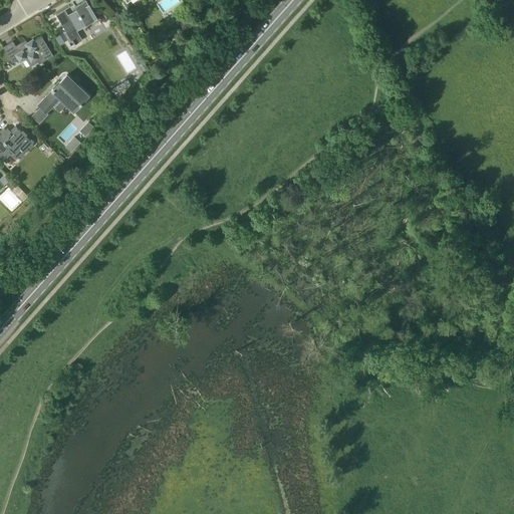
[(97,19),(92,11),(98,7),(93,0),(85,0),(74,7),(77,11),(68,16),(65,10),(56,15),(65,31),(63,32),(71,46),(75,44),(72,40),(78,36),(74,29),(84,24),(85,26),(97,19)]
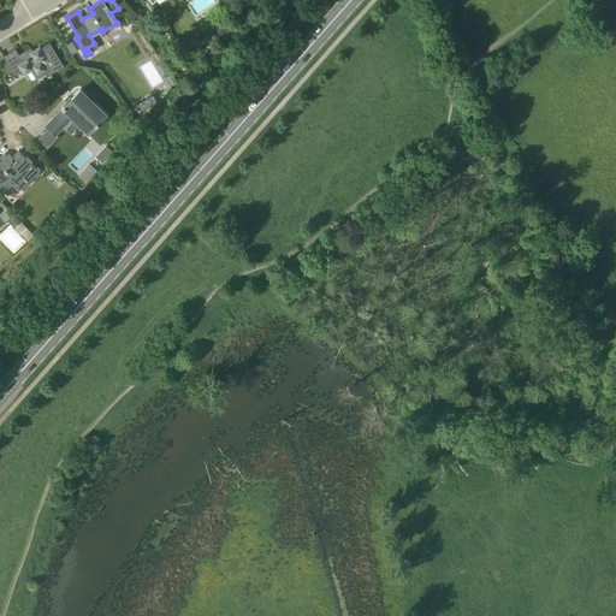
[(47,77),(64,66),(51,45),(41,49),(40,47),(33,51),(30,48),(19,55),(16,49),(4,57),(15,76),(22,72),(24,76),(33,70),(37,76),(43,72),(47,77)]
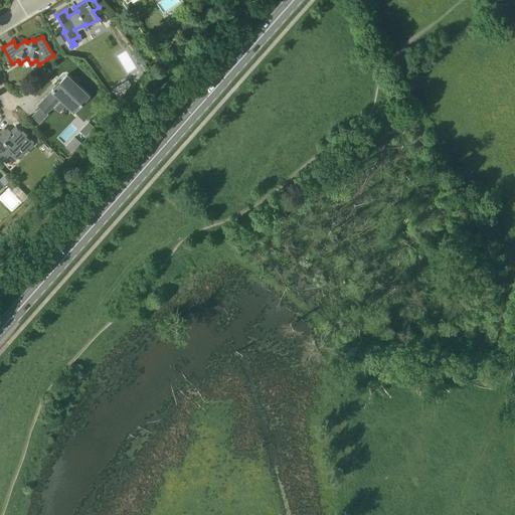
[(73,113),(89,96),(66,74),(51,92),(38,106),(46,114),(59,99),(73,113)]
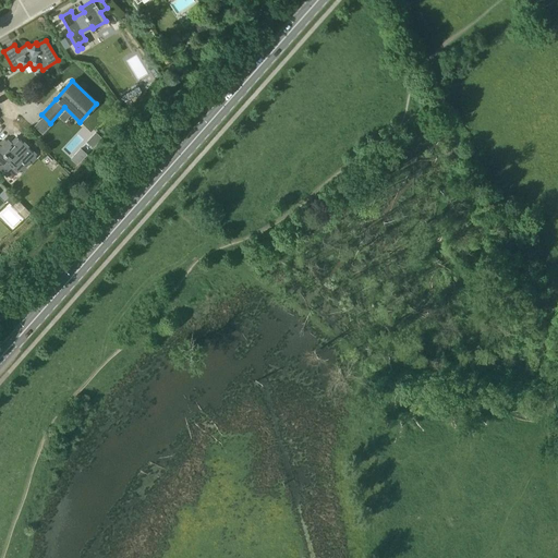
[(86,142),(92,147),(101,137),(96,132),(86,142)]
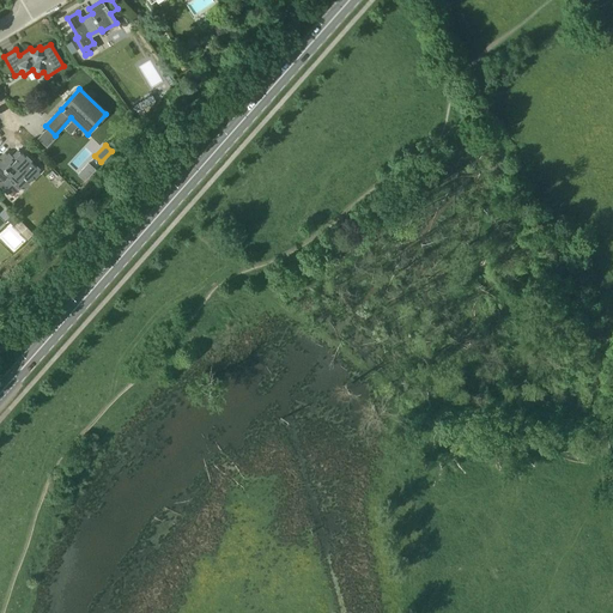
[(22,155),(14,162),(6,153),(0,158),(0,182),(6,188),(14,180),(23,188),(40,170),(25,156),(23,155),(22,155)]
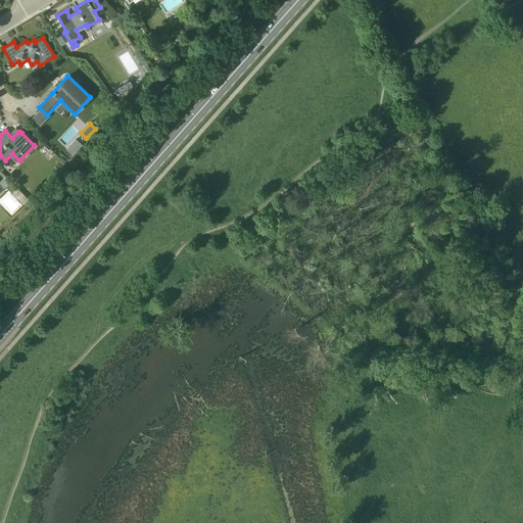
All buildings are outlined.
